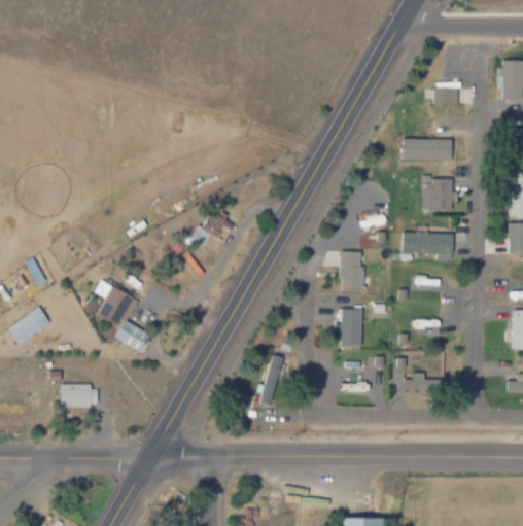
[(522,60),(502,60),(502,101),(522,101),(522,60)]
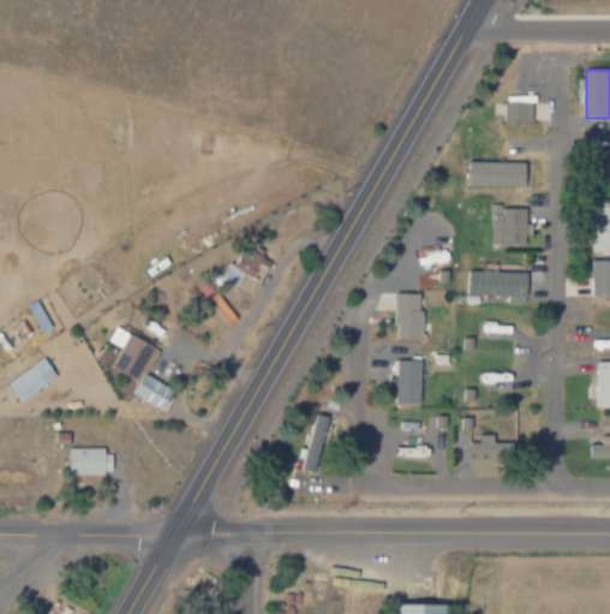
[(536,103),(506,103),(506,123),(536,123),(536,103)]
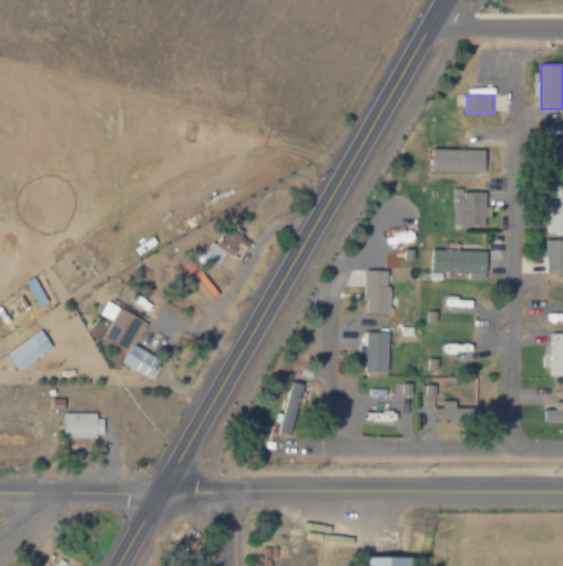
[(464,177),(490,177),(490,143),(464,143),(463,152),(429,151),(429,172),(464,172),(464,177)]
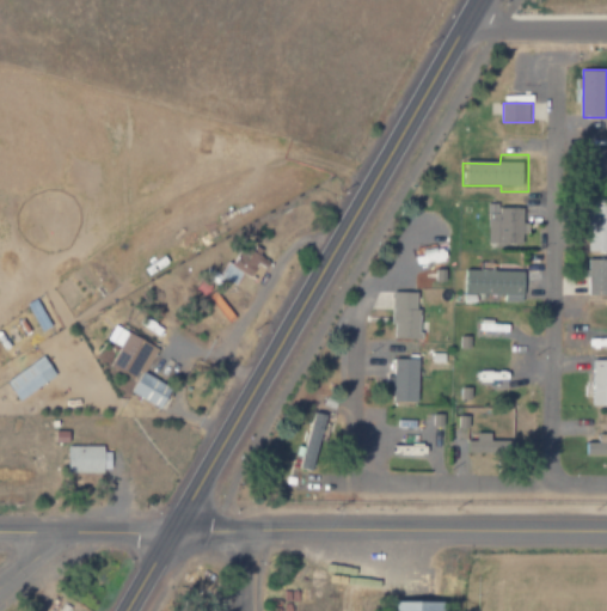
[(606,202),(590,202),(590,252),(606,252),(606,202)]
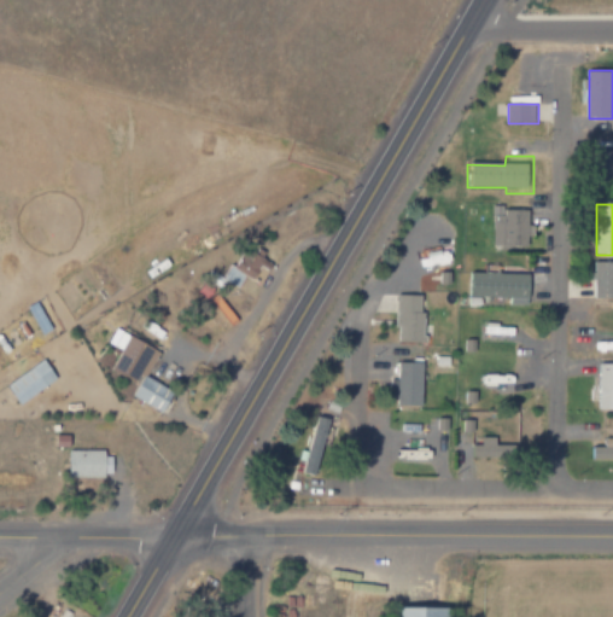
[(532,246),(532,210),(494,210),(494,246),(532,246)]
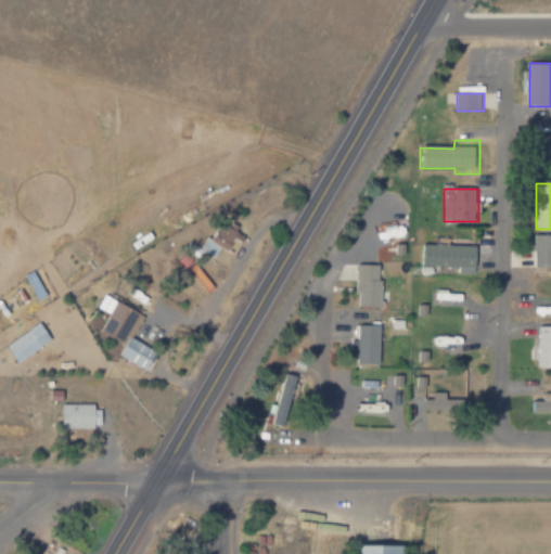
[(225,248),(240,256),(248,237),(222,224),(209,250),(221,256),(225,248)]
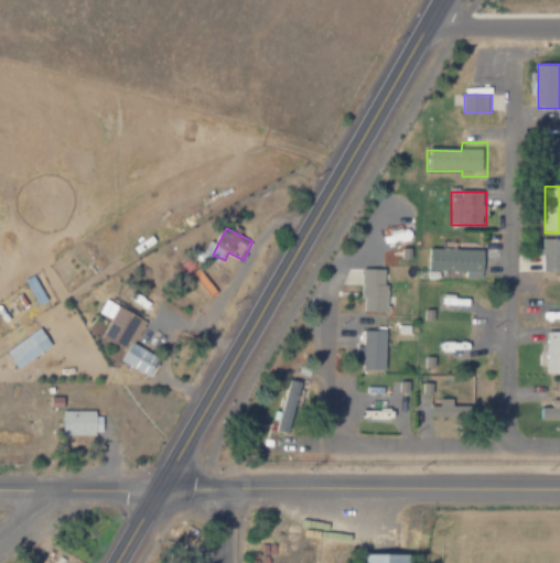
[(559,240),(545,240),(545,272),(559,272),(559,240)]
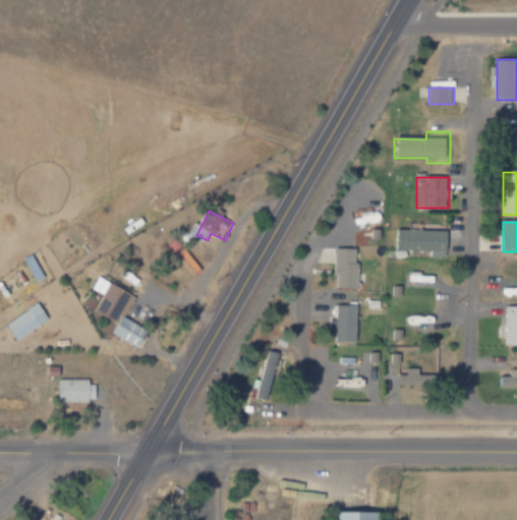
[(409,251),(429,251),(428,257),(448,257),(449,232),(396,230),(396,256),(409,257),(409,251)]
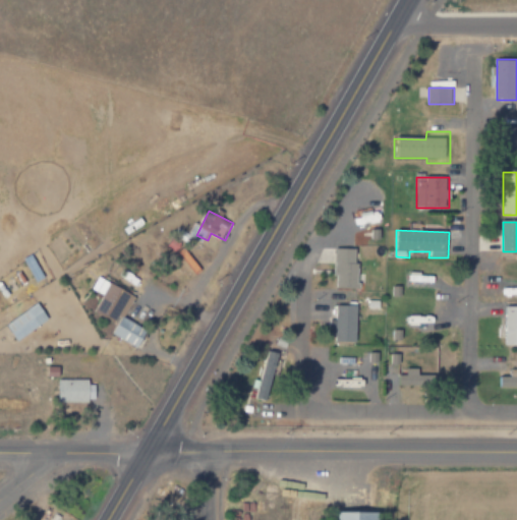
[(338,288),(360,288),(360,249),(338,249),(338,288)]
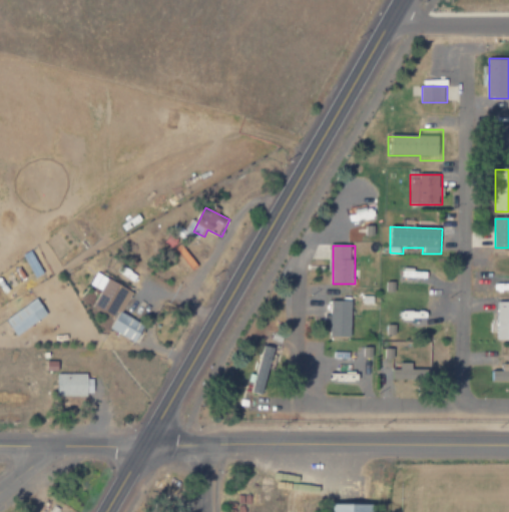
[(39,278),(47,274),(34,249),(26,254),(39,278)]
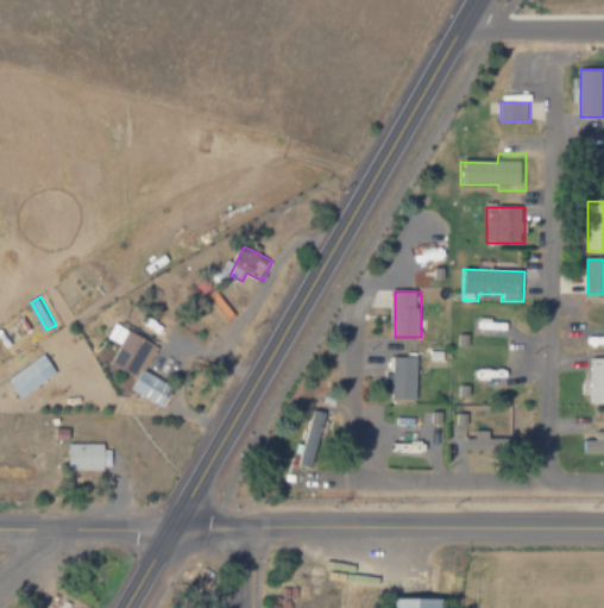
[(140,378),(133,392),(167,407),(176,386),(149,373),(162,345),(127,330),(111,364),(140,378)]
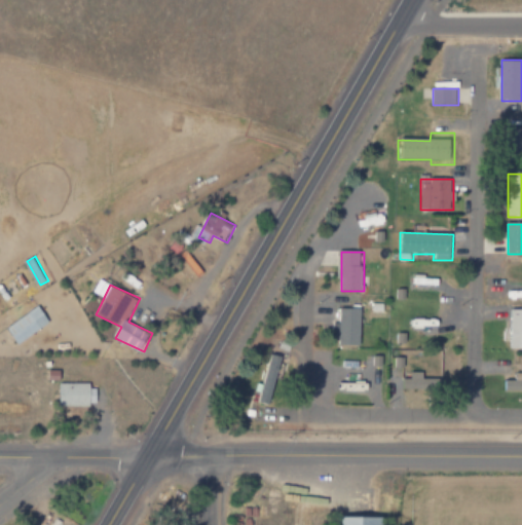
[(53,323),(41,306),(8,329),(20,346),(53,323)]
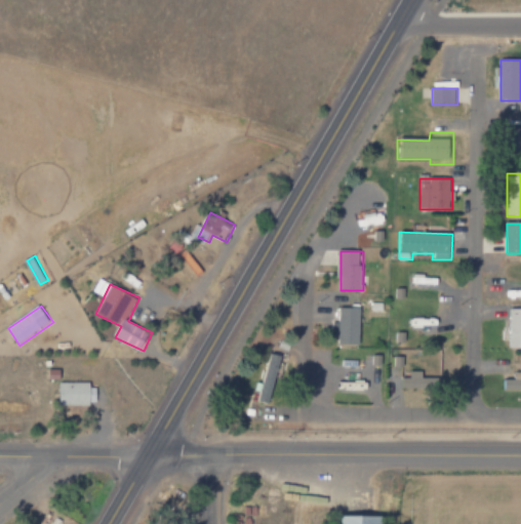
[(341,346),(362,346),(362,309),(341,309),(341,346)]
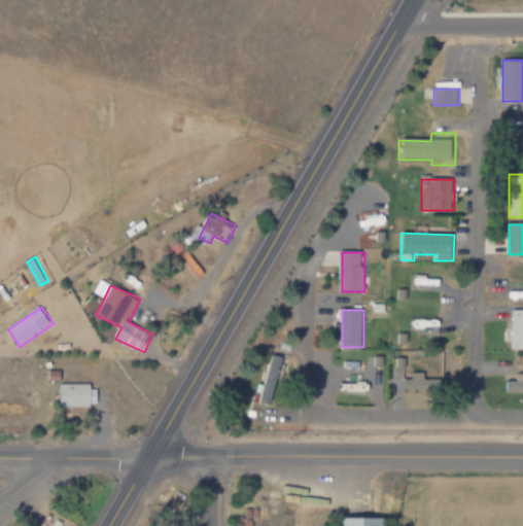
[(522,311),(512,311),(512,350),(522,350),(522,311)]
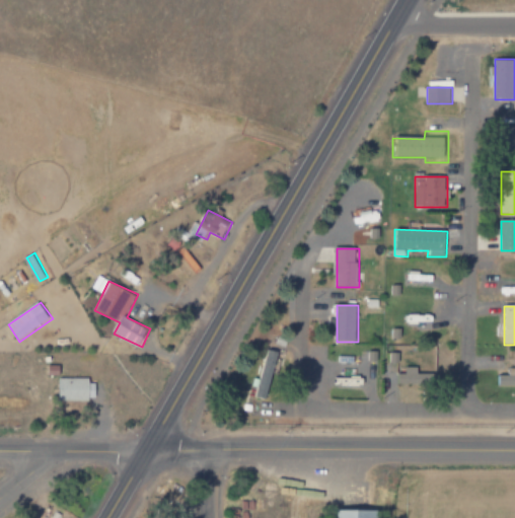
[(253,396),(266,400),(283,354),(271,350),(253,396)]
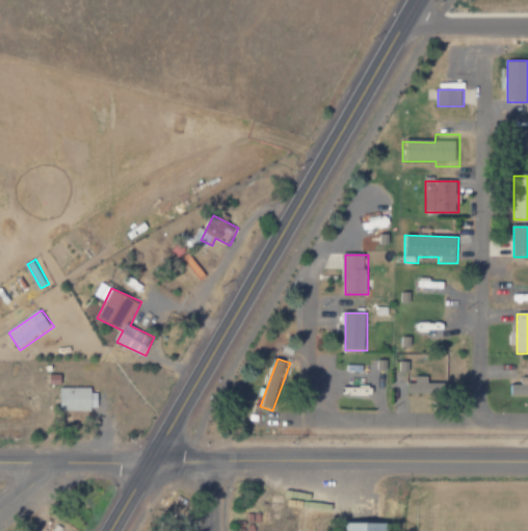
[(451,395),(451,383),(411,383),(411,395),(451,395)]
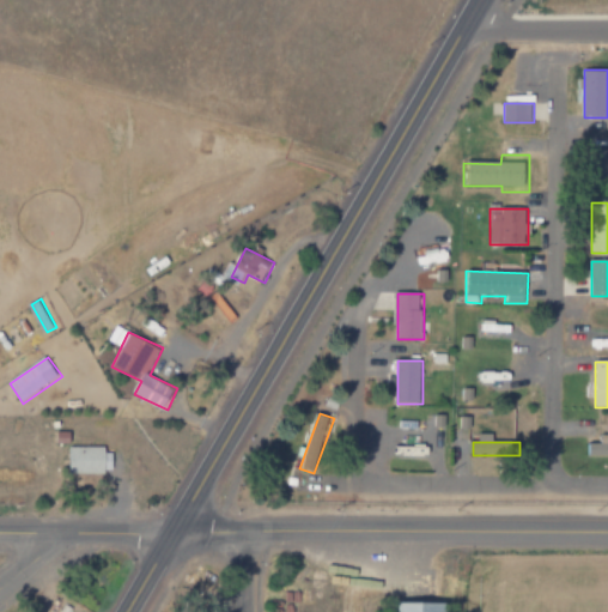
[(607,442),(593,442),(593,455),(607,455),(607,442)]
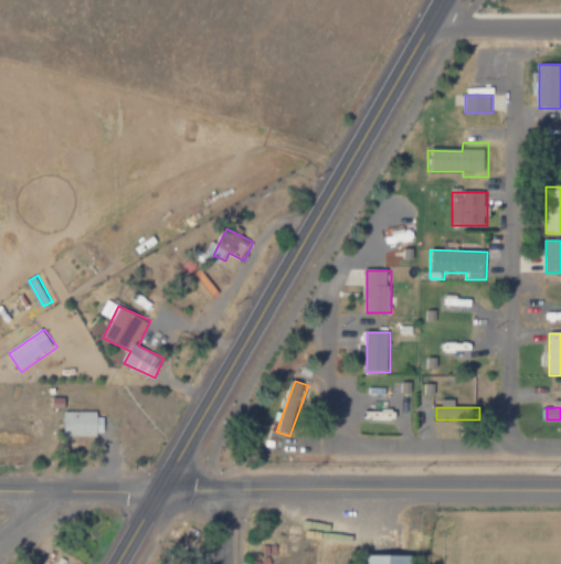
[(64,437),(99,437),(99,412),(64,412),(64,437)]
